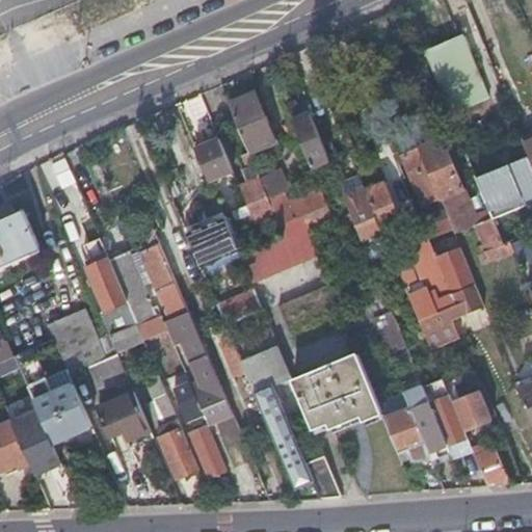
[(468,0),(450,0),(466,35),(471,49),(485,44),(468,0)]
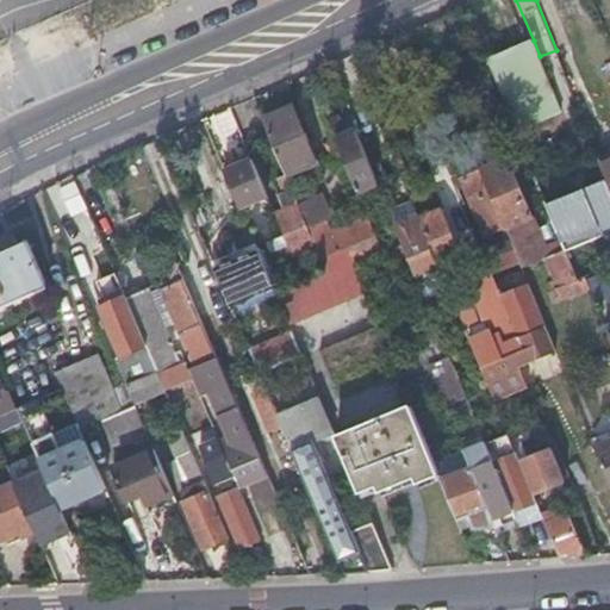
[(534,41),(489,58),(509,109),(514,106),(553,91),(540,56),(534,41)]
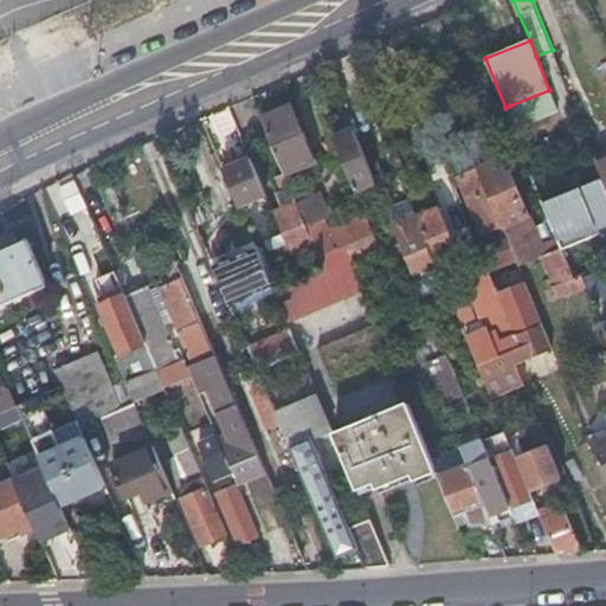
[(554,98),(549,90),(510,105),(515,115),(554,98)]
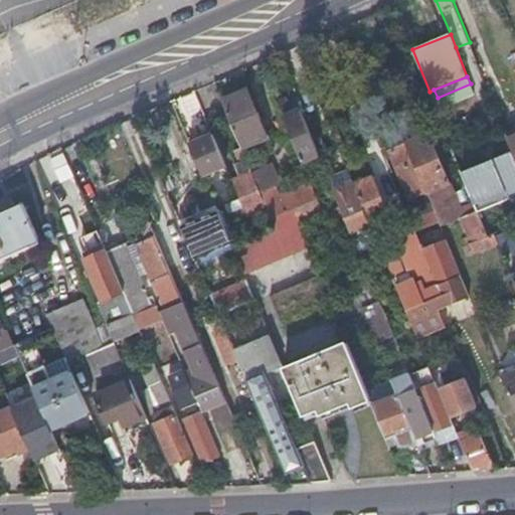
[(282,90),(291,113),(301,108),(292,86),(282,90)]
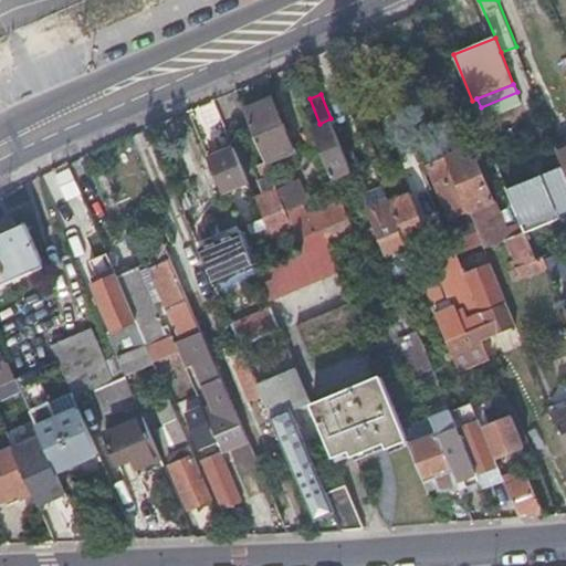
[(273,97),(243,109),(265,160),(295,148),(273,97)]
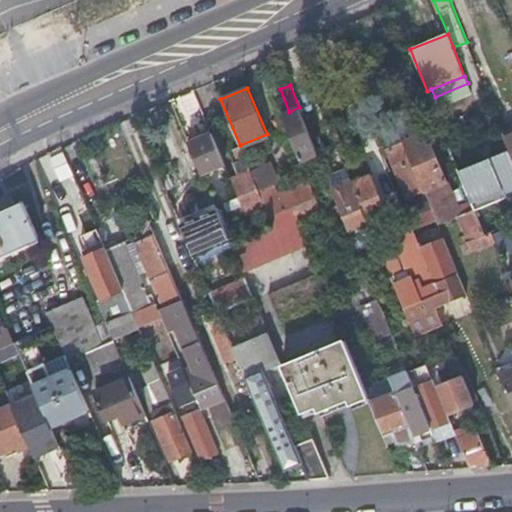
[(280,89),(273,92),(301,160),(318,153),(299,107),(289,112),(280,89)]
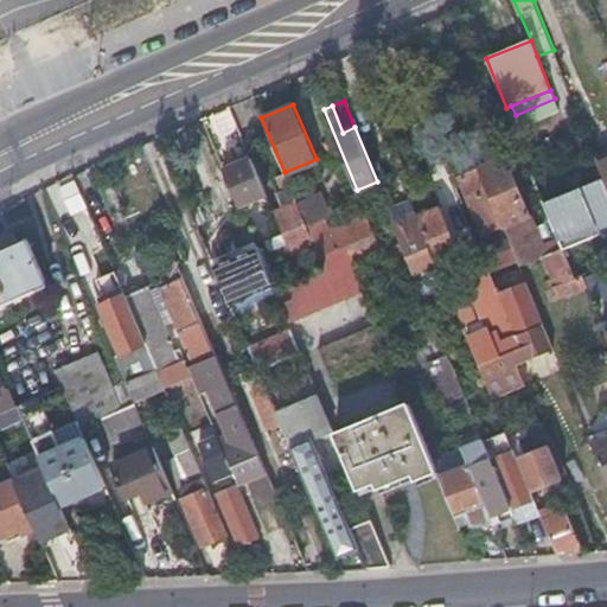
[(480,144),(472,146),(479,164),(487,160),(480,144)]
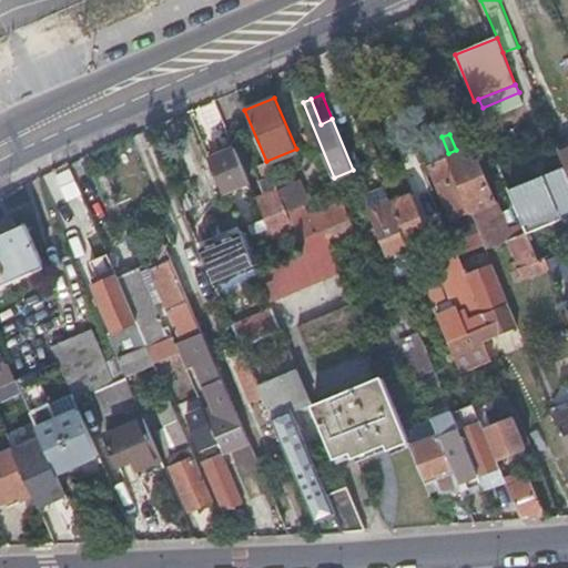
[(567,149),(567,138),(557,142),(561,153),(567,149)]
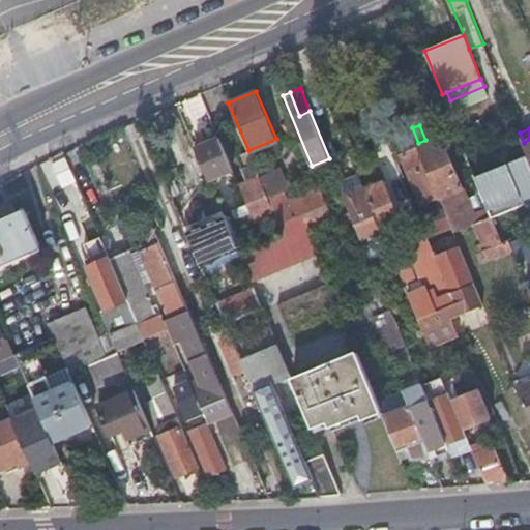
[(232,168),(218,137),(205,143),(195,147),(208,178),(232,168)]
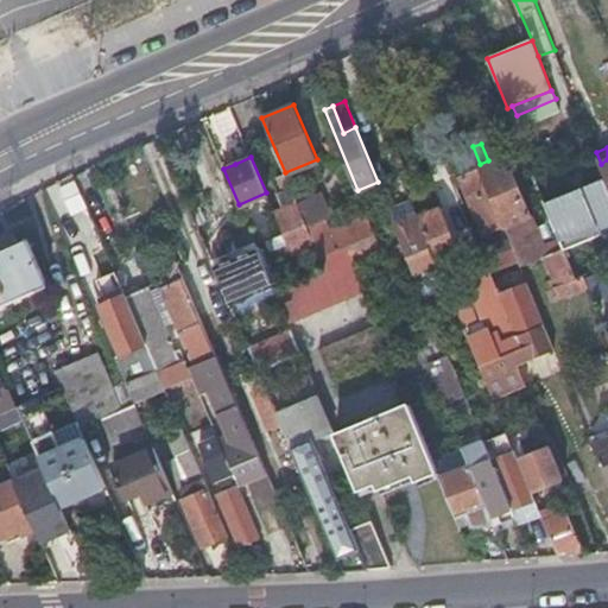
[(505,225),(506,227),(531,216),(507,158),(482,169),(482,170),(505,225)]
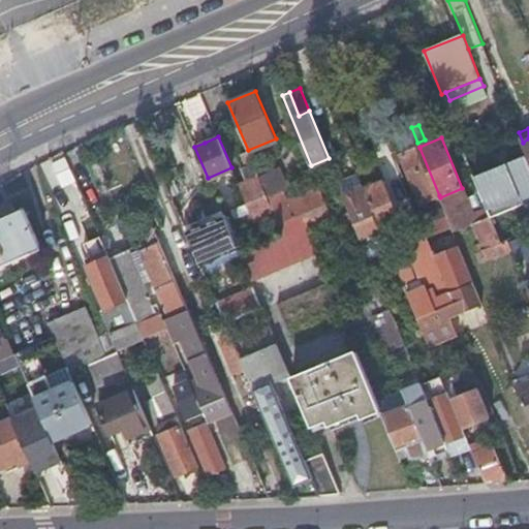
[(422,203),(439,195),(419,148),(403,155),(410,175),(413,174),(417,183),(414,184),(422,203)]
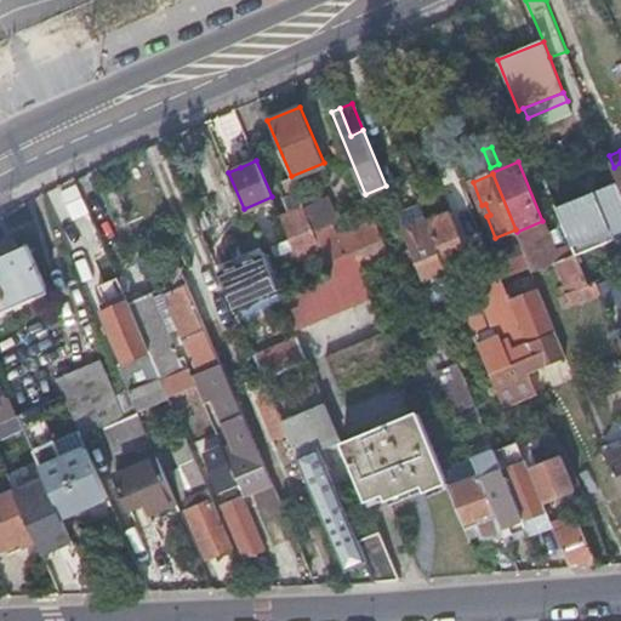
[(314,231),(292,178),(284,182),(289,194),(283,197),(290,212),(280,217),(289,239),(297,258),(322,249),(314,231)]
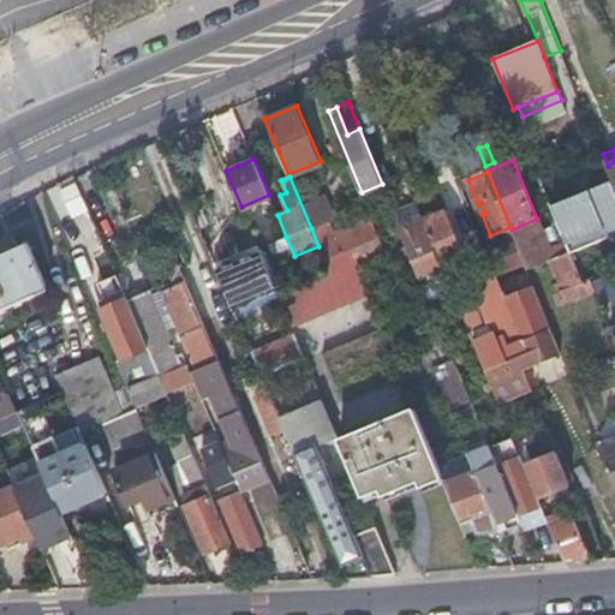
[(569,199),(572,206),(580,202),(577,196),(569,199)]
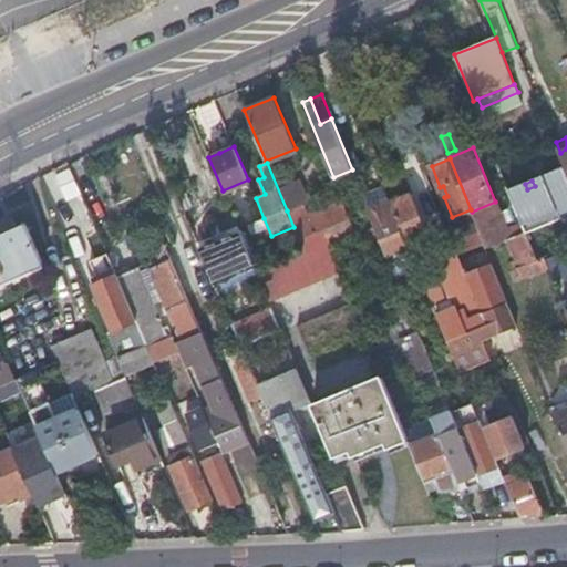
[(513,195),(527,232),(527,233),(564,217),(547,182),(535,186),(527,189),(513,195)]
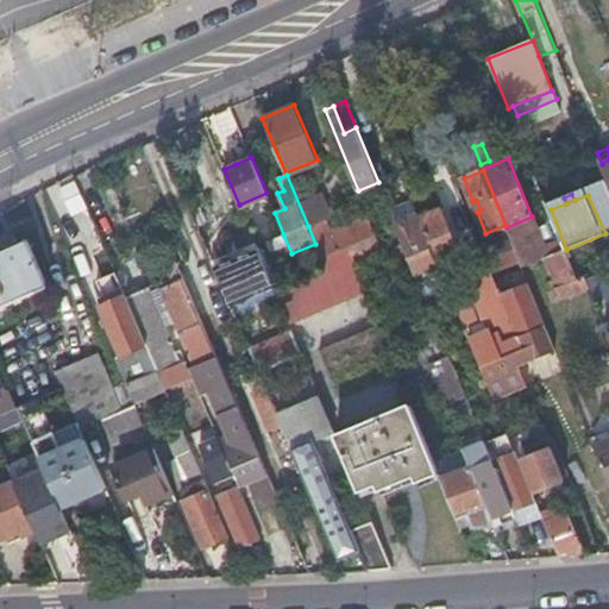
[(444,207),(421,217),(440,263),(463,253),(444,207)]
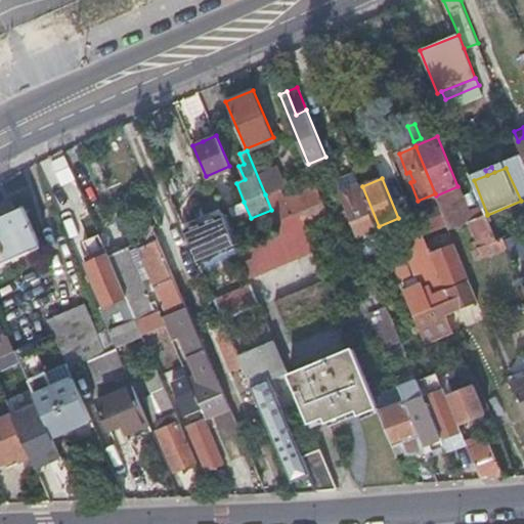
[(281,188),(265,194),(271,210),(276,221),(297,213),(323,202),(317,185),(287,199),(281,188)]
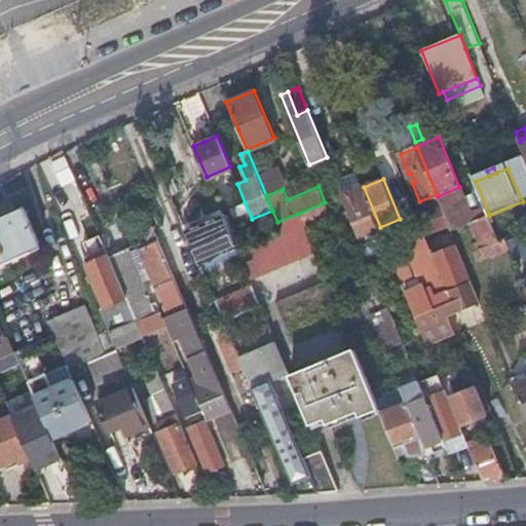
[(441,204),(442,205),(445,215),(450,226),(452,230),(463,225),(452,199),(441,204)]
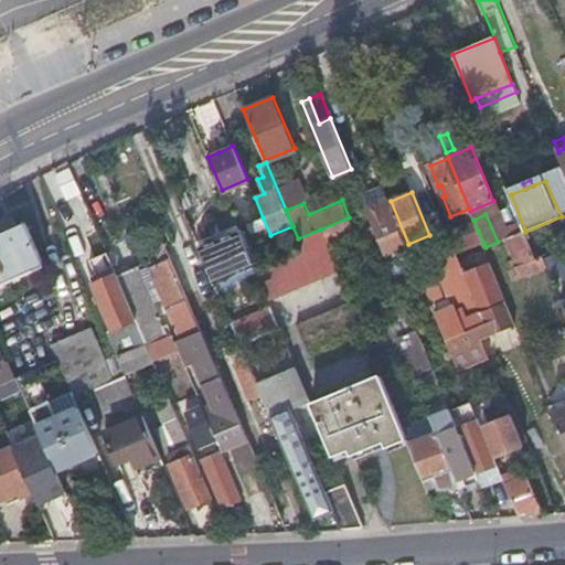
[(393,215),(374,223),(383,246),(391,264),(396,260),(392,249),(405,245),(393,215)]
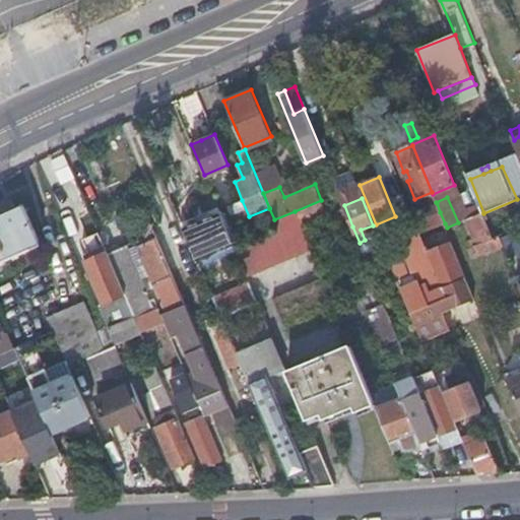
[(327,212),(321,200),(295,211),(301,223),(327,212)]
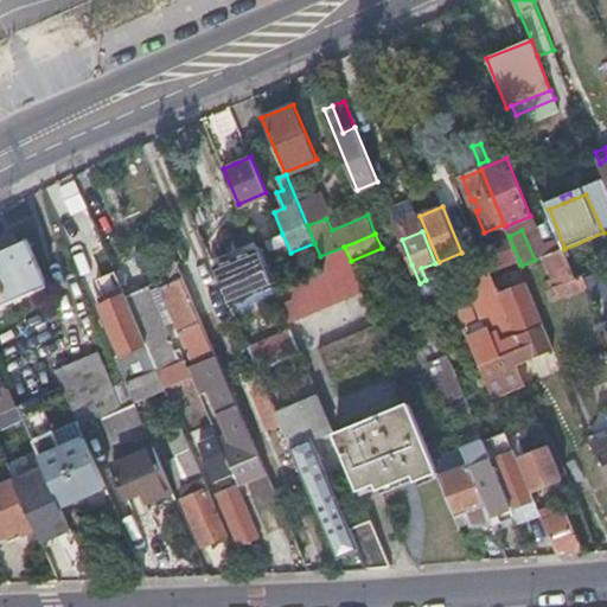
[(0,306),(49,285),(27,237),(0,248),(0,306)]
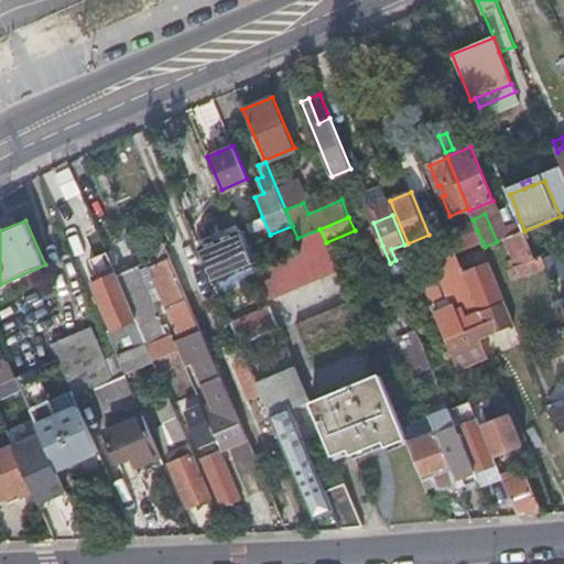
[(474,220),(447,231),(448,234),(455,231),(457,239),(477,230),(474,220)]
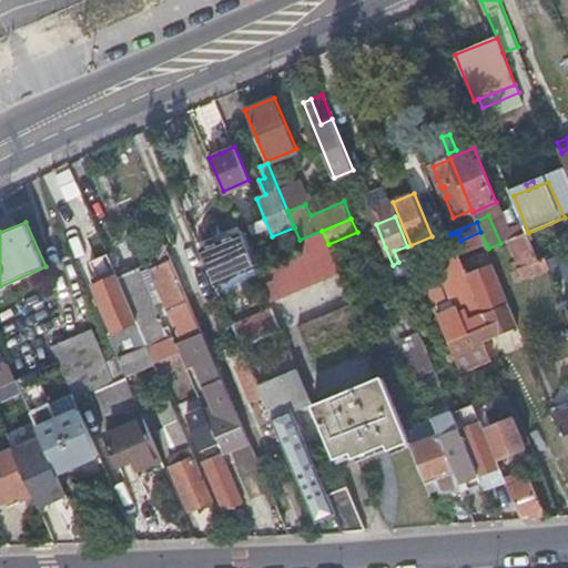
[(385,247),(376,224),(365,229),(374,253),(385,247)]
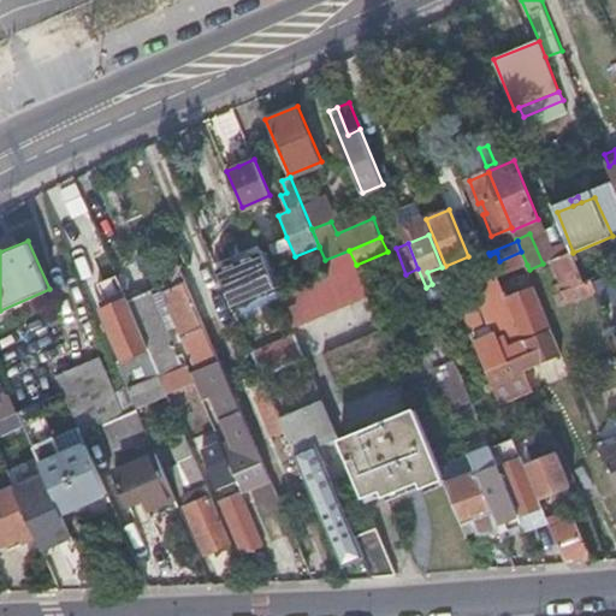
[(349,250),(325,260),(330,274),(307,284),(279,296),(292,327),(368,295),(356,265),(349,250)]
